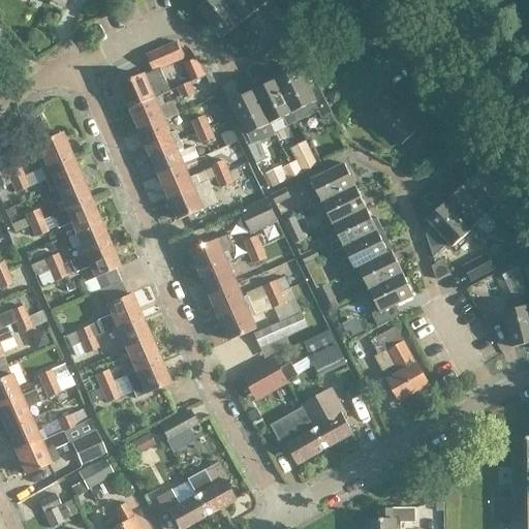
[(211,0),(212,1),(200,10),(223,39),(243,24),(223,0),(211,0)]
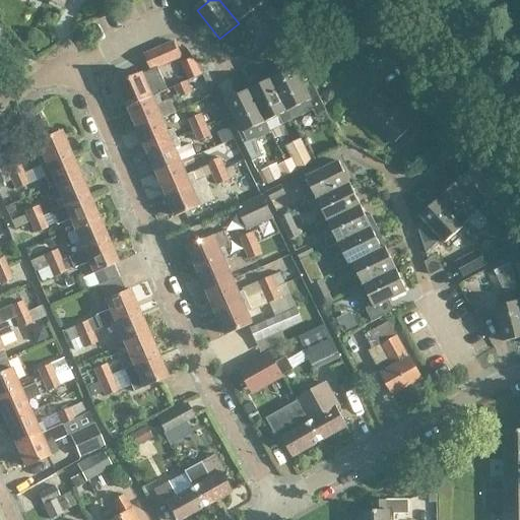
[(251,0),(219,0),(239,23),(258,8),(251,0)]
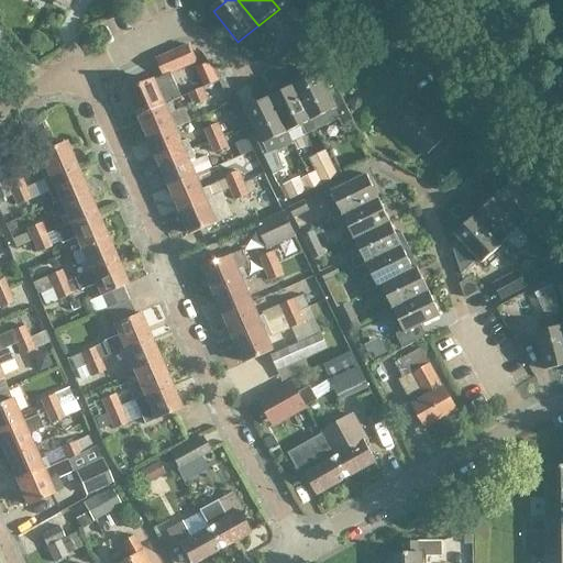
[(272,0),(279,9),(290,0),(272,0)]
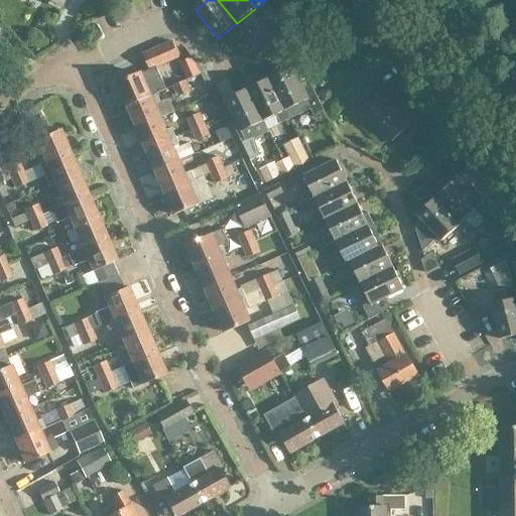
[(171,42),(146,53),(152,70),(178,58),(171,42)]
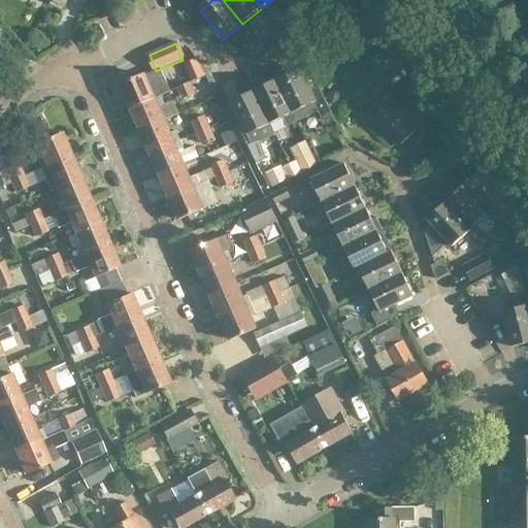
[(192,80),(204,75),(197,60),(186,65),(192,80)]
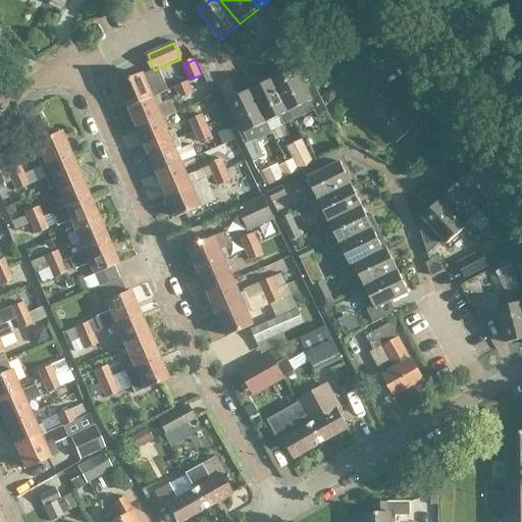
[(283,70),(271,75),(290,113),(294,122),(315,112),(318,117),(329,112),(314,83),(305,87),(297,69),(285,74),(283,70)]
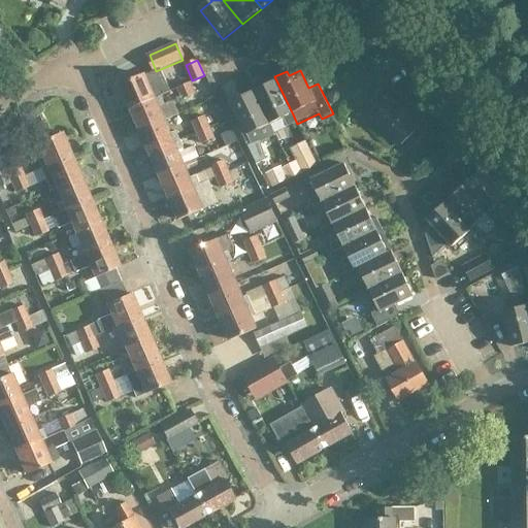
[(131,108),(161,96),(167,93),(161,80),(151,86),(146,76),(122,87),(131,108)]
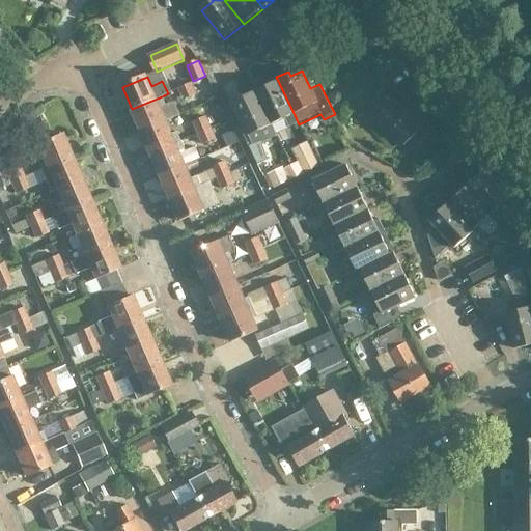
[(266,83),(268,87),(256,92),(273,127),(295,115),(276,77),(266,83)]
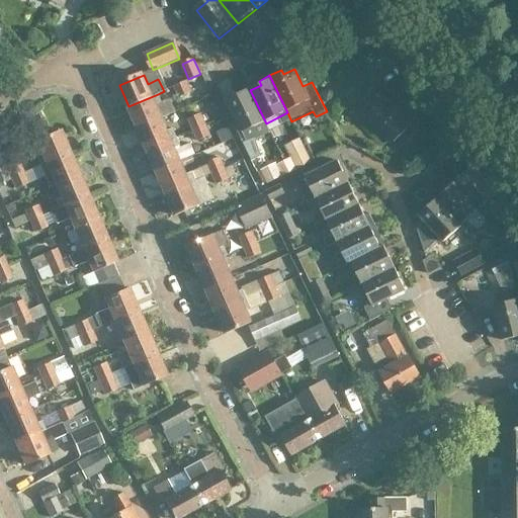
[(187,81),(173,87),(178,98),(191,92),(187,81)]
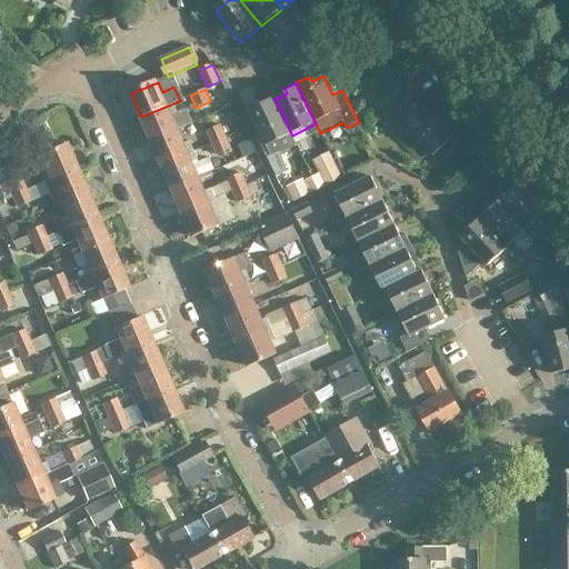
[(292,136),(275,99),(250,111),(272,158),(280,153),(281,155),(298,147),(292,136)]
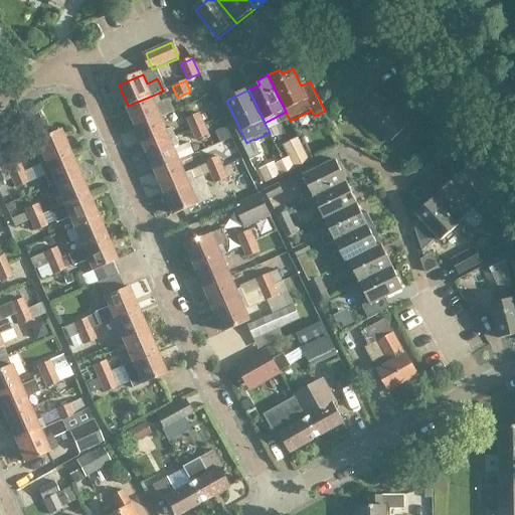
[(330,100),(331,95),(328,90),(320,94),(324,103),(330,100)]
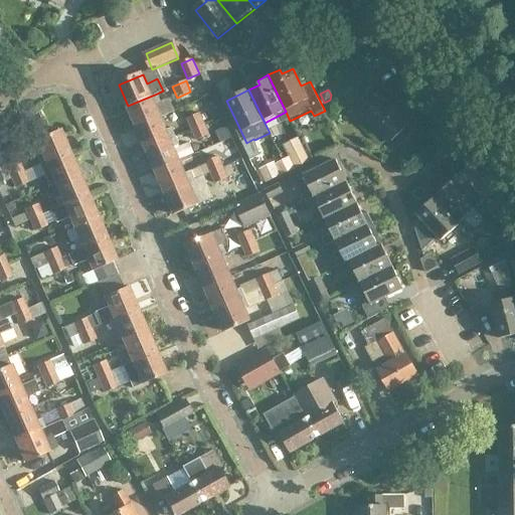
[(160,102),(157,94),(128,106),(138,129),(162,119),(155,104),(160,102)]
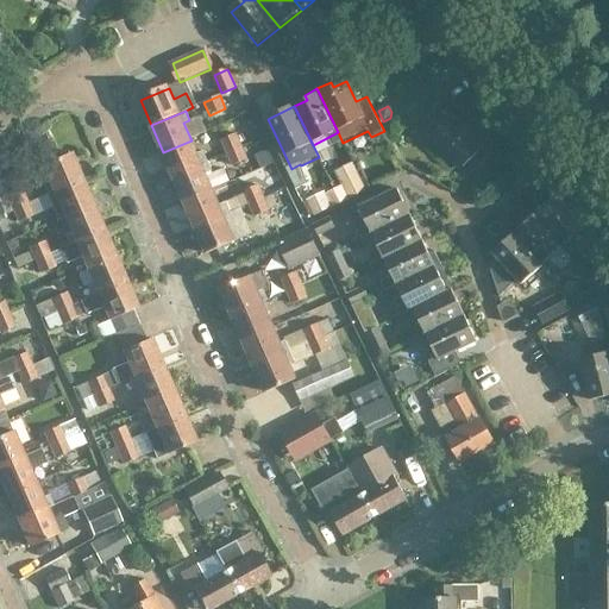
[(460,170),(484,148),(454,114),(429,137),(460,170)]
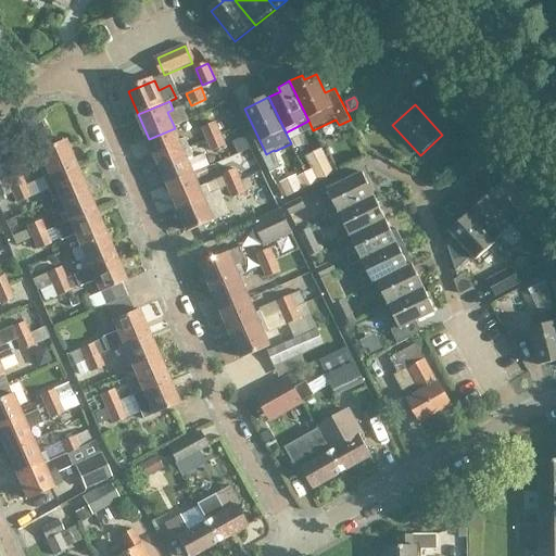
[(201,129),(206,141),(222,135),(216,123),(201,129)]
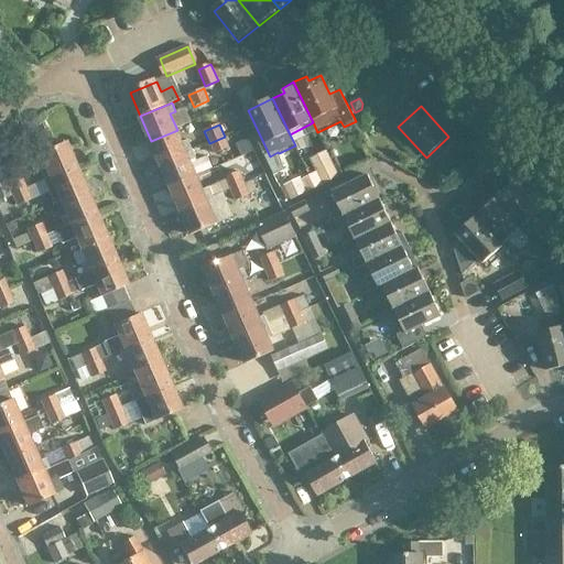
[(177,130),(151,141),(161,164),(194,151),(188,141),(183,143),(177,130)]
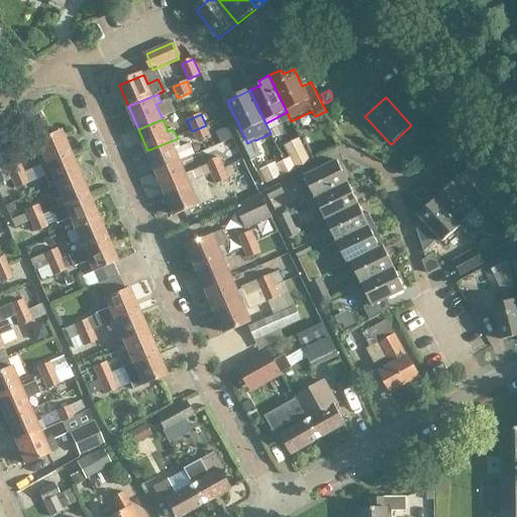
[(210,136),(206,125),(192,131),(197,142),(210,136)]
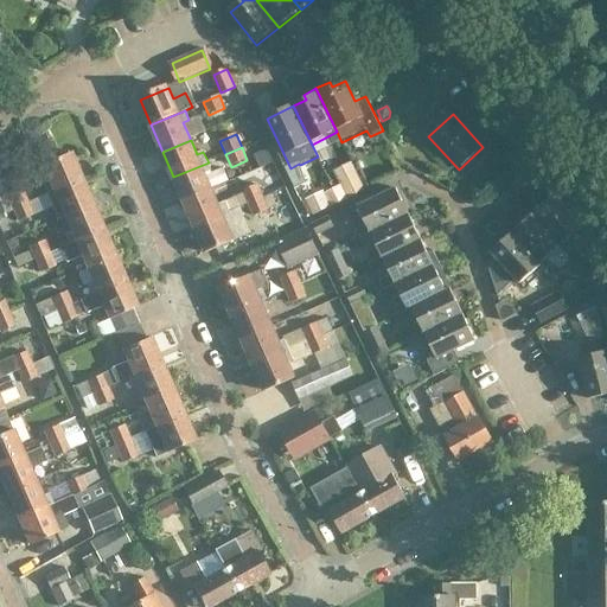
[(512,152),(502,160),(513,173),(523,164),(512,152)]
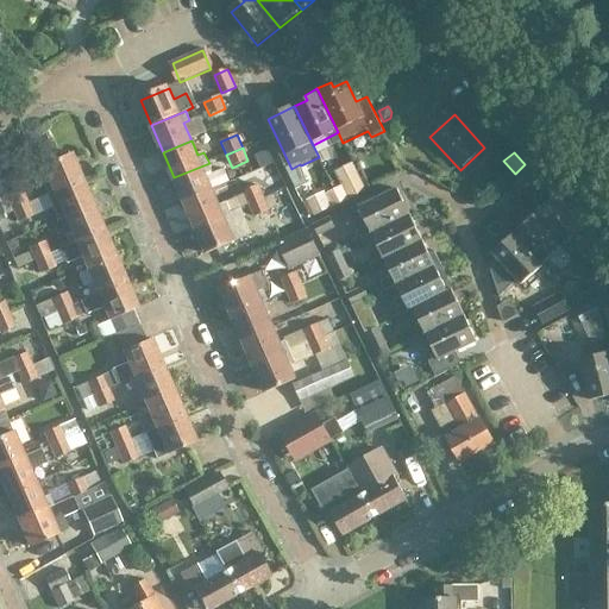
[(82,180),(71,154),(36,169),(46,195),(82,180)]
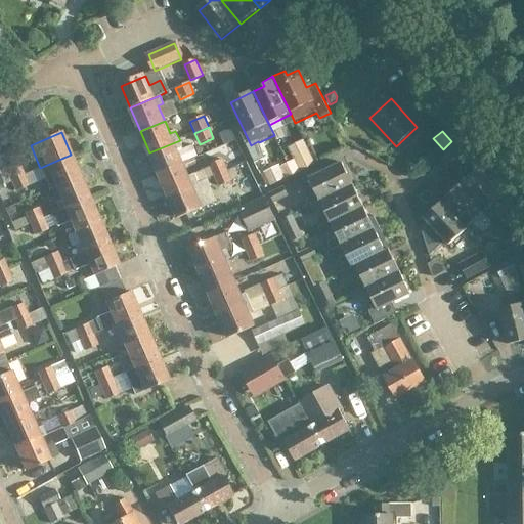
[(183,148),(180,140),(149,153),(159,175),(183,165),(177,150),(183,148)]
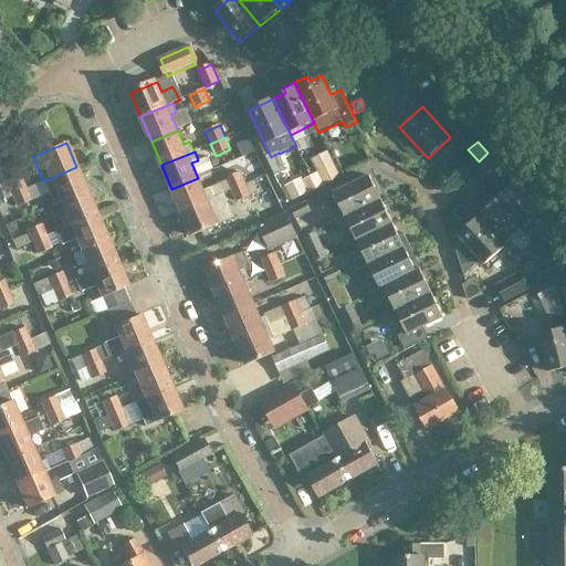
[(327,153),(311,160),(324,186),(339,178),(327,153)]
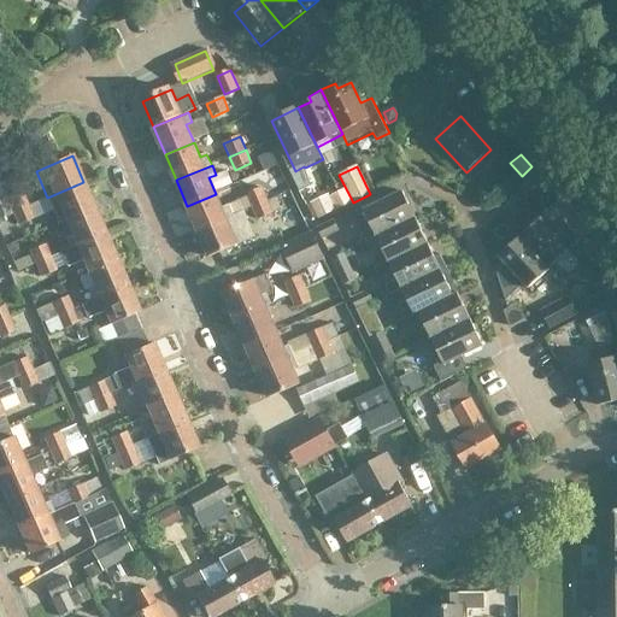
[(260,178),(269,194),(285,187),(277,171),(260,178)]
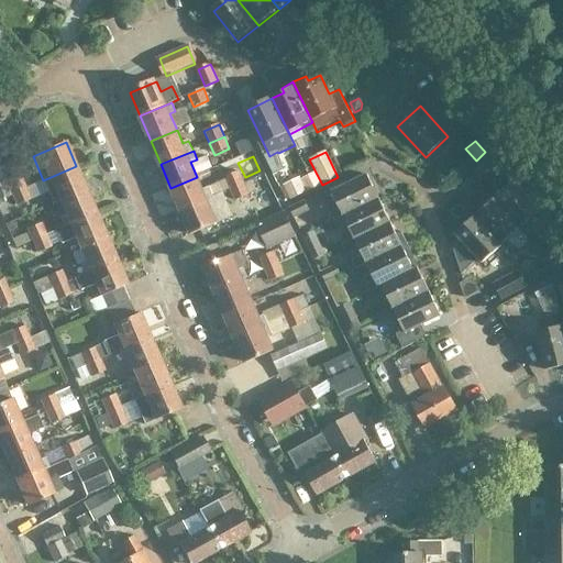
[(198,176),(213,172),(209,158),(194,163),(198,176)]
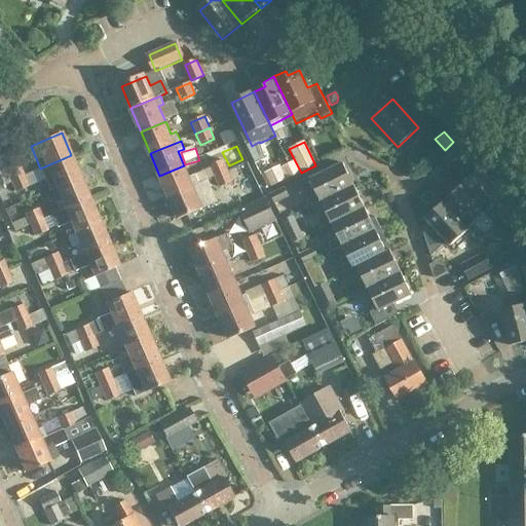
[(71,155),(40,168),(50,192),(55,189),(55,187),(80,177),(71,155)]
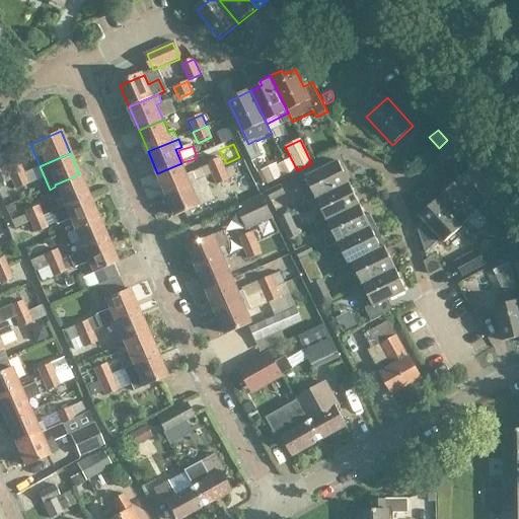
[(1,157),(0,157),(0,183),(11,179),(10,178),(6,168),(1,157)]
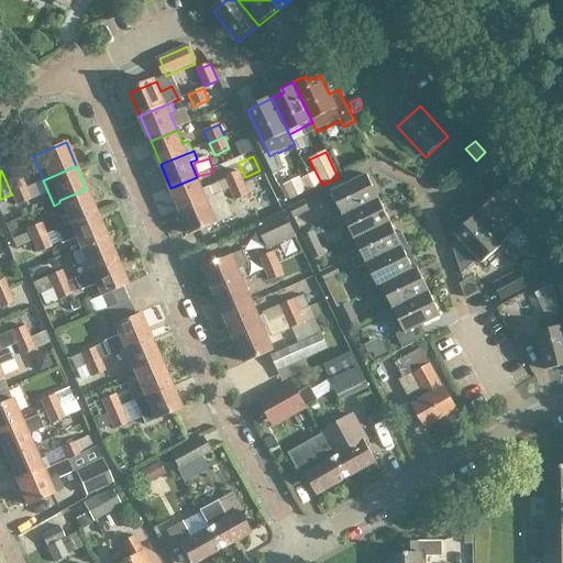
[(225,180),(209,188),(213,197),(230,189),(244,184),(239,172),(224,178),(225,180)]
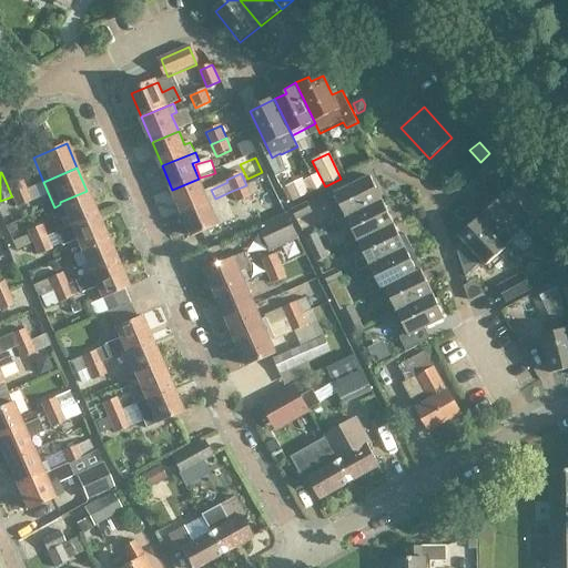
[(7,184),(11,195),(27,190),(21,178),(7,184)]
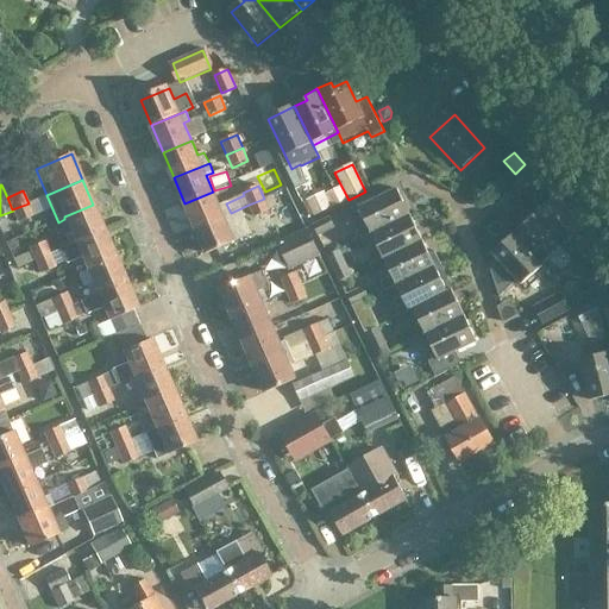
[(360,208),(369,226),(358,231),(363,240),(412,215),(399,190),(360,208)]
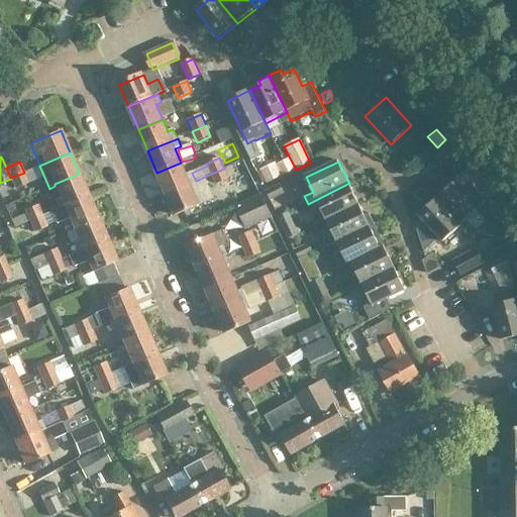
[(186,175),(181,163),(157,173),(166,194),(196,182),(196,181),(192,173),(186,175)]
